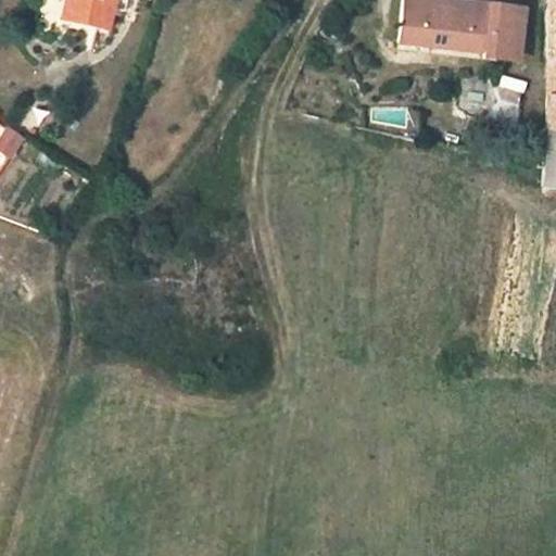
[(63,0),(60,21),(63,22),(68,23),(72,0),(63,0)]
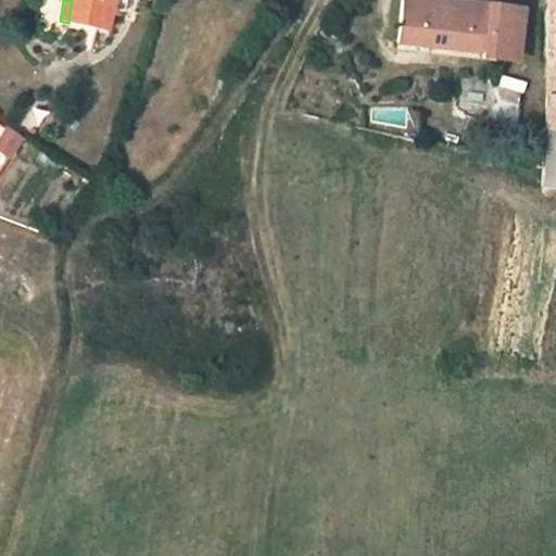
[(72,0),(68,23),(105,32),(111,10),(112,0),(72,0)]
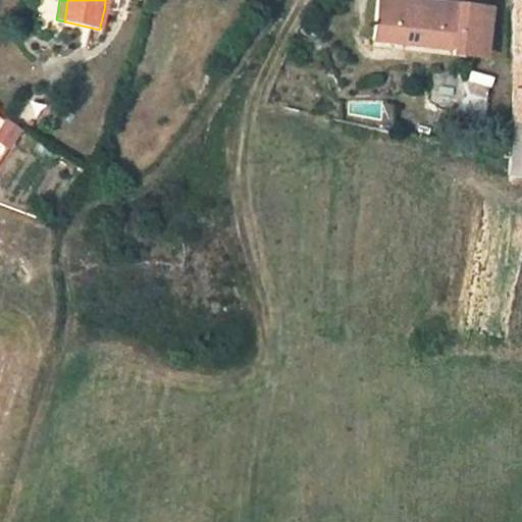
[(116,0),(105,0),(104,9),(115,12),(116,0)]
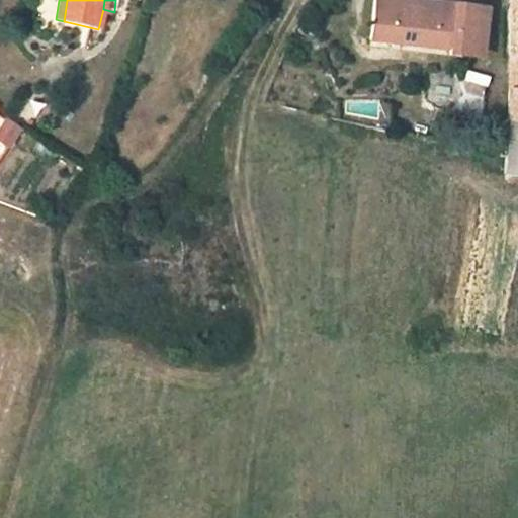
[(479,9),(402,0),(373,0),(369,39),(449,50),(448,55),(471,58),(479,9)]
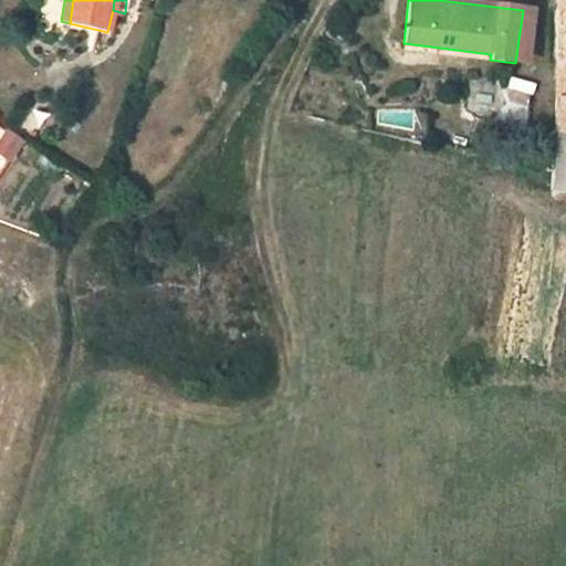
[(565,0),(554,0),(554,63),(565,63),(565,0)]
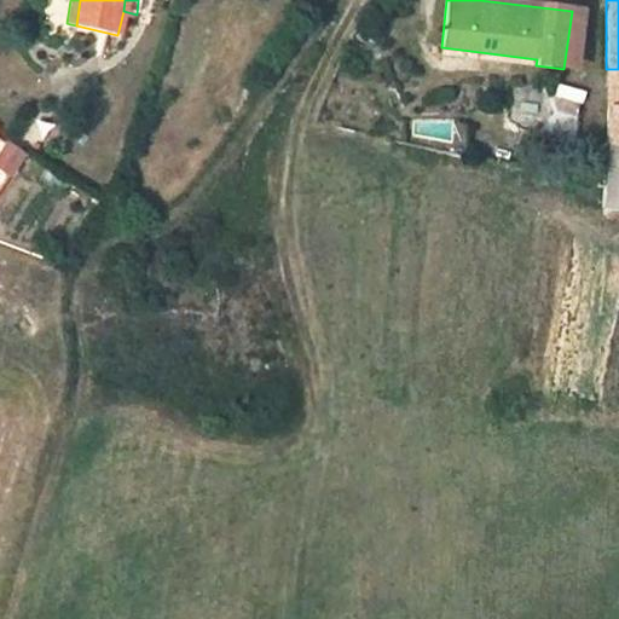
[(618,69),(606,69),(606,106),(618,106),(618,69)]
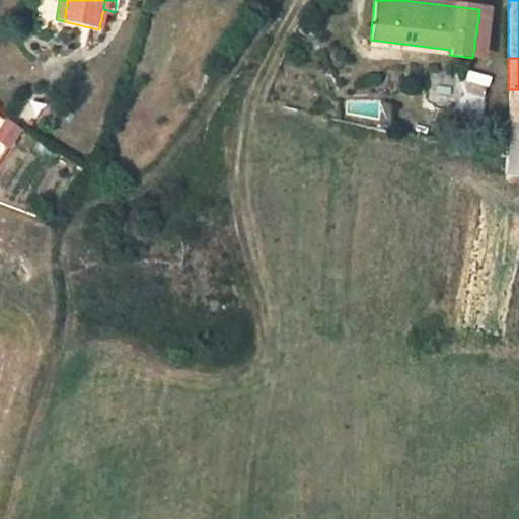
[(469,76),(426,73),(424,106),(449,115),(465,94),(469,76)]
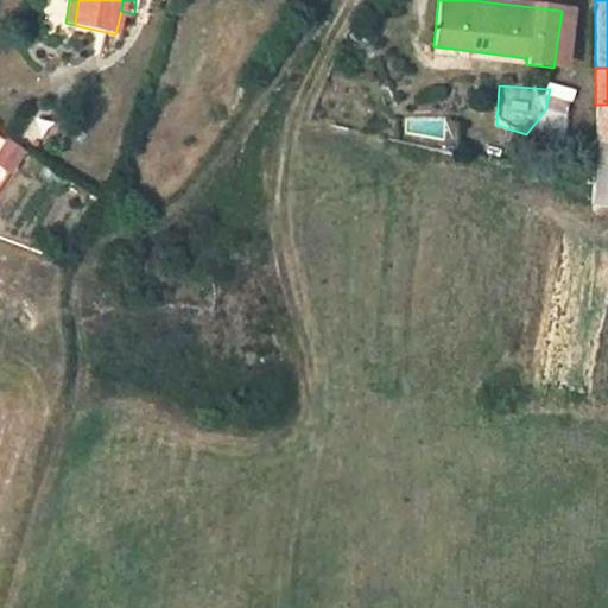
[(550,89),(545,111),(526,134),(559,146),(567,94),(550,89)]
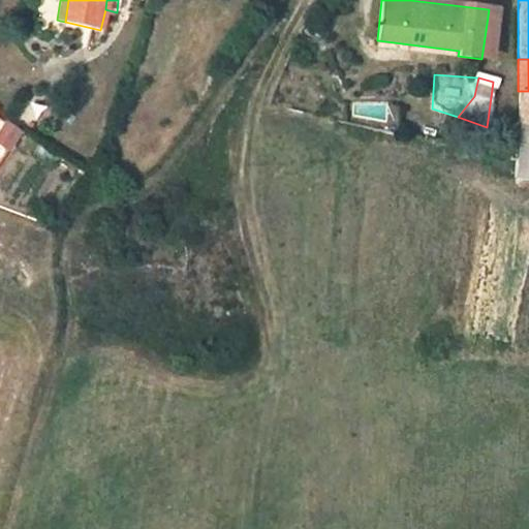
[(528,91),(518,91),(517,124),(517,126),(528,126),(528,91)]
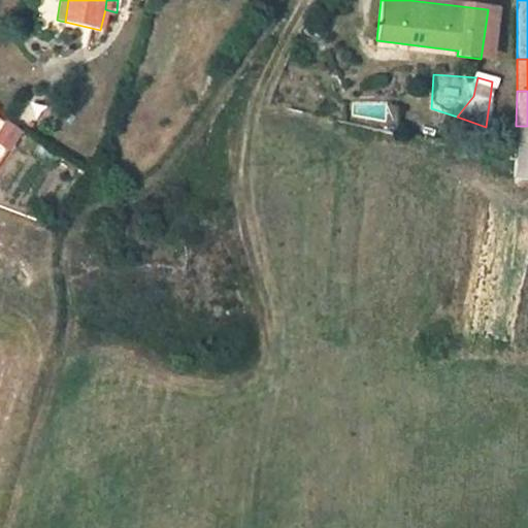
[(4,120),(0,126),(0,144),(9,151),(23,130),(4,120)]
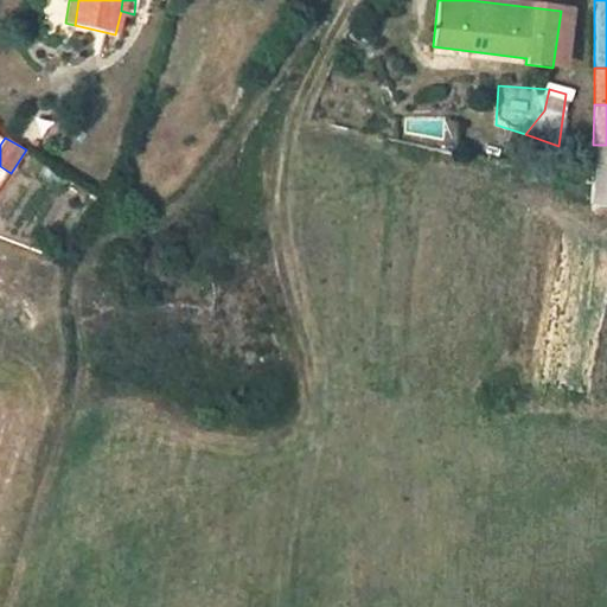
[(606,145),(593,145),(593,185),(592,206),(606,206),(606,145)]
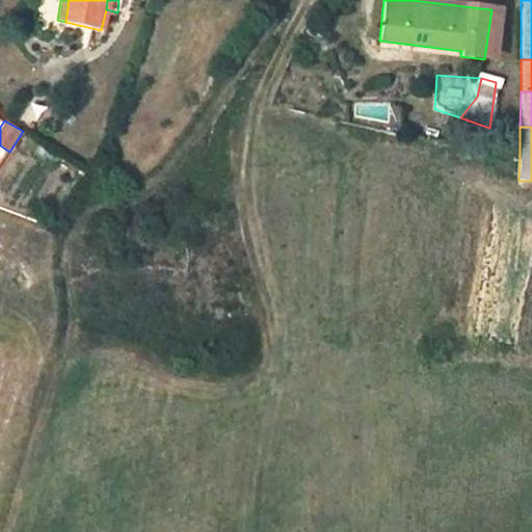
All buildings are outlined.
